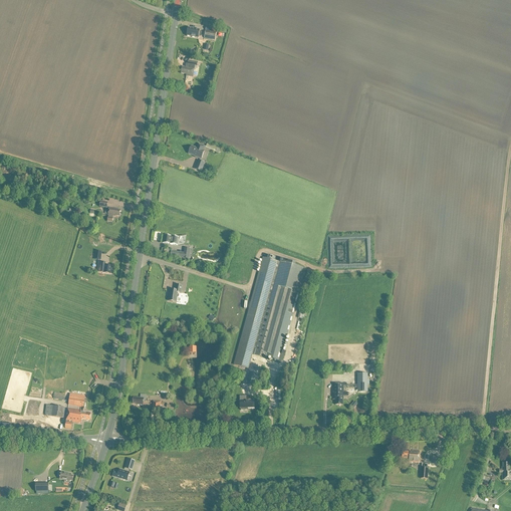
[(203,24),(203,28),(201,36),(212,38),(214,30),(209,29),(209,25),(203,24)]
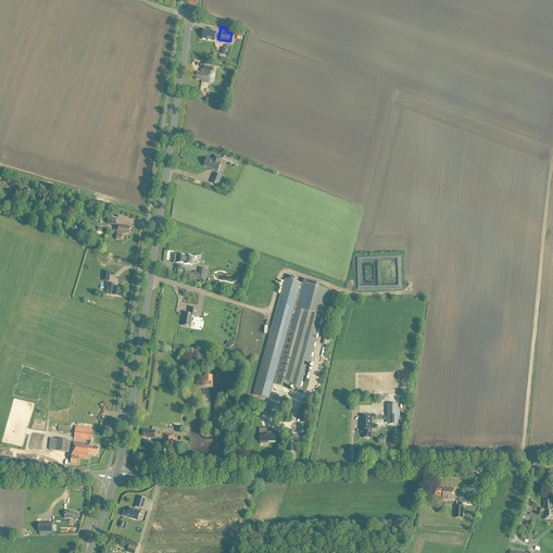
[(213,29),(201,27),(200,28),(199,36),(211,38),(212,37),(214,37),(215,33),(213,32),(213,29)]
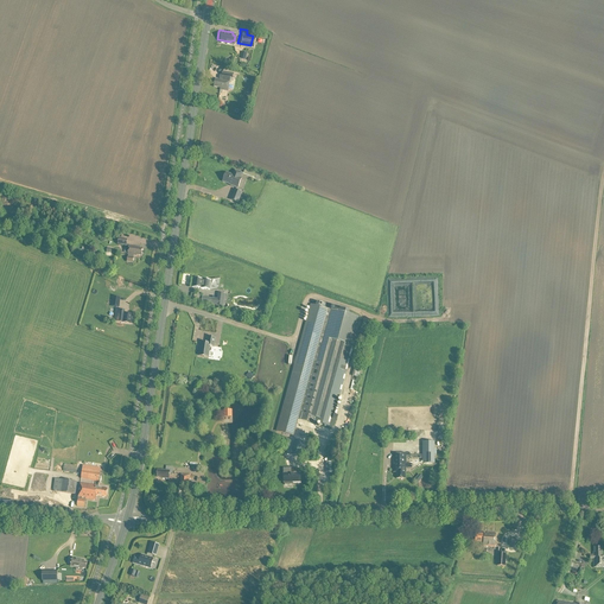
[(211,76),(210,84),(217,86),(216,87),(224,89),(226,80),(227,80),(227,76),(229,76),(230,71),(220,69),(218,74),(216,72),(216,77),(211,76)]
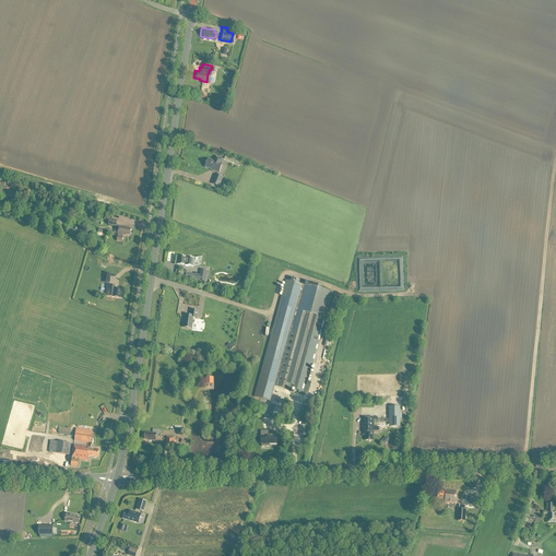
[(221,157),(221,158),(231,162),(231,161),(232,160),(232,161),(232,162),(235,163),(236,158),(222,153),(221,157)]
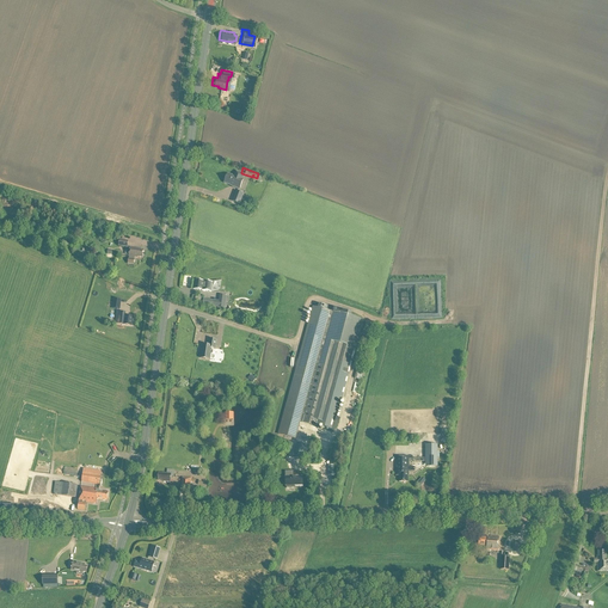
[(238,176),(240,171),(232,169),(231,173),(223,171),(220,179),(229,183),(229,184),(235,186),(239,177),(238,176)]
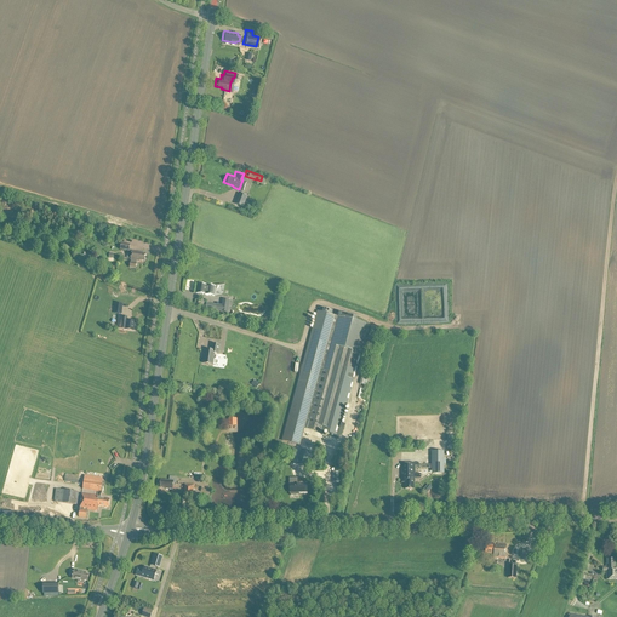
[(244,194),(236,192),(233,201),(240,204),(244,194)]
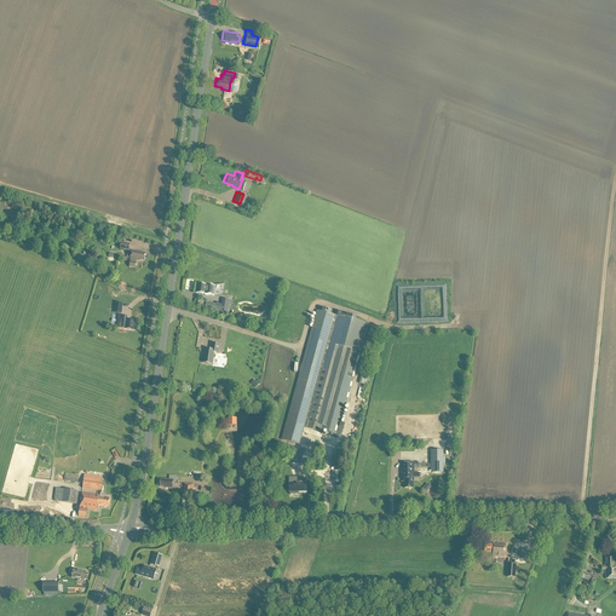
[(128,248),(127,257),(126,264),(132,265),(133,258),(136,258),(140,258),(142,251),(134,249),(134,248),(128,248)]
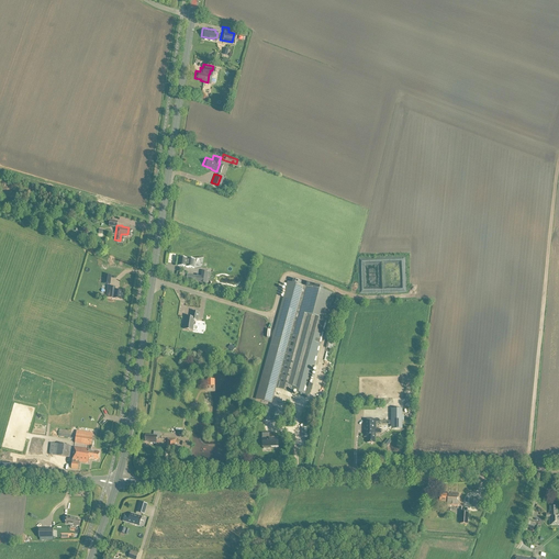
[(190,266),(191,257),(176,255),(175,264),(190,266)]
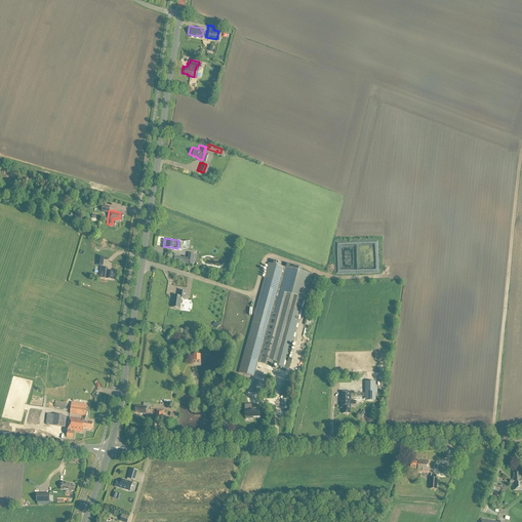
[(185,256),(171,254),(171,259),(191,263),(192,252),(186,251),(185,256)]
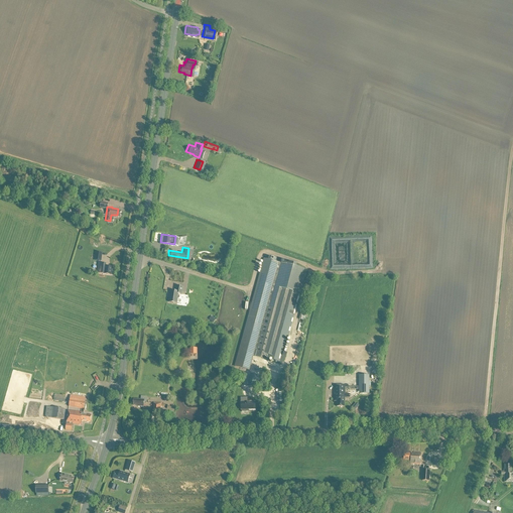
[(274,256),(266,254),(266,256),(265,257),(261,256),(232,364),(246,368),(251,352),(278,360),(304,267),(273,258),(274,256)]
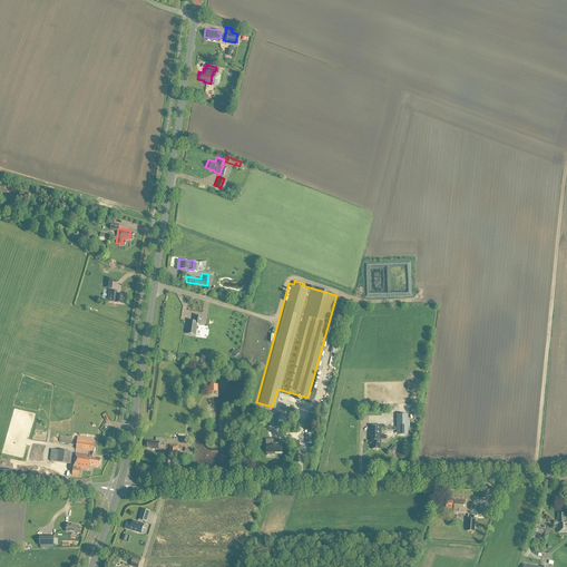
[(114,289),(109,289),(106,289),(105,300),(111,300),(111,301),(119,302),(120,293),(114,292),(114,289)]
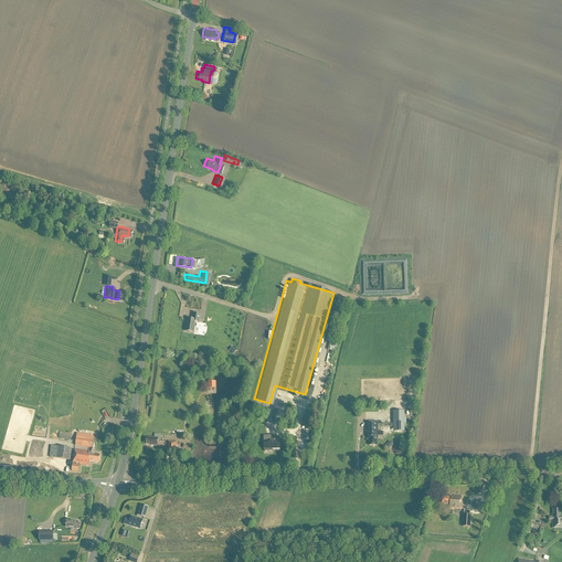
[(189,317),(183,316),(182,320),(183,320),(182,328),(191,330),(191,329),(193,329),(194,329),(195,327),(194,326),(191,325),(192,319),(197,320),(198,313),(190,311),(189,317)]
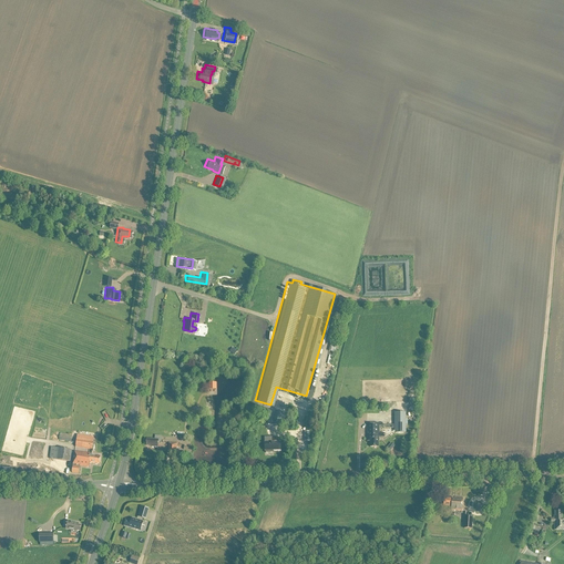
[(269,419),(268,422),(276,424),(280,409),(273,408),(269,419)]
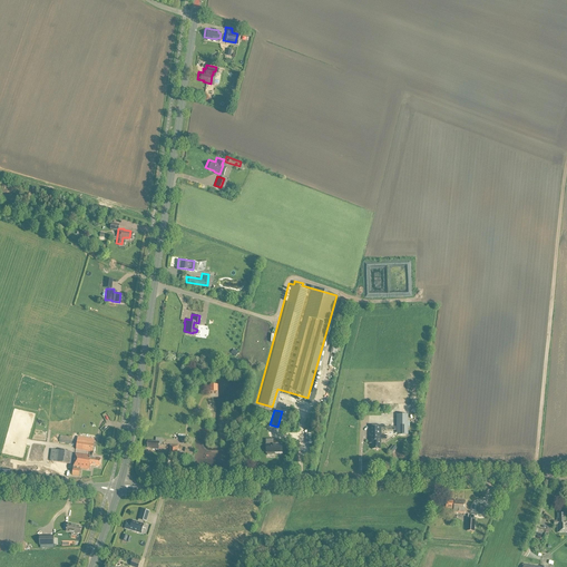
[(393,412),(393,431),(404,431),(404,412),(393,412)]
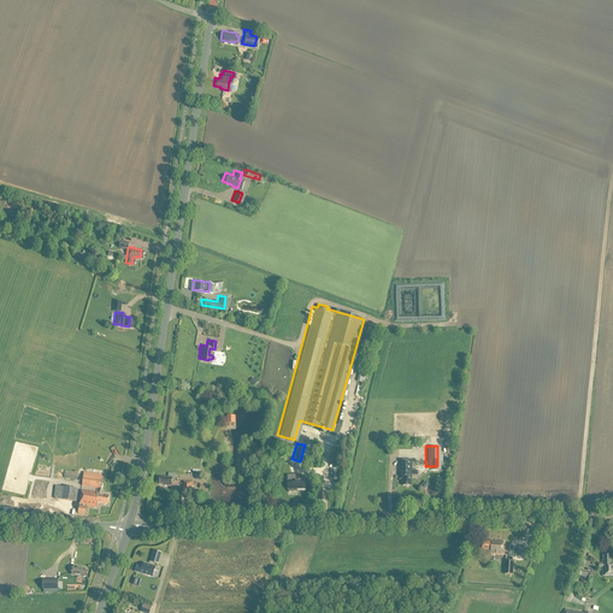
[(408,472),(414,472),(414,467),(408,467),(408,457),(395,458),(395,477),(396,477),(396,476),(399,476),(399,483),(407,483),(407,477),(408,477),(408,472)]
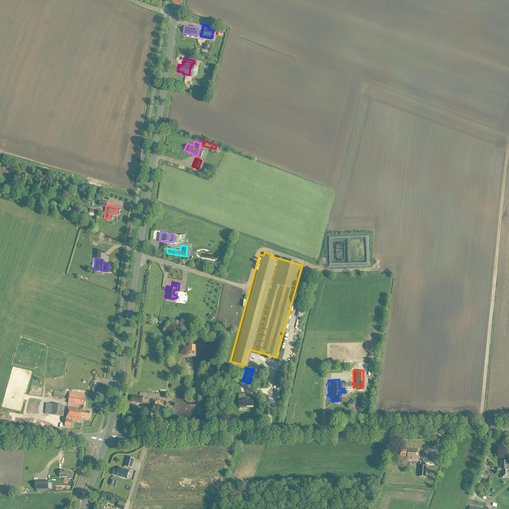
[(142,397),(143,391),(137,391),(137,394),(130,394),(129,399),(133,400),(133,401),(136,401),(137,402),(138,402),(138,401),(139,402),(140,397),(142,397)]
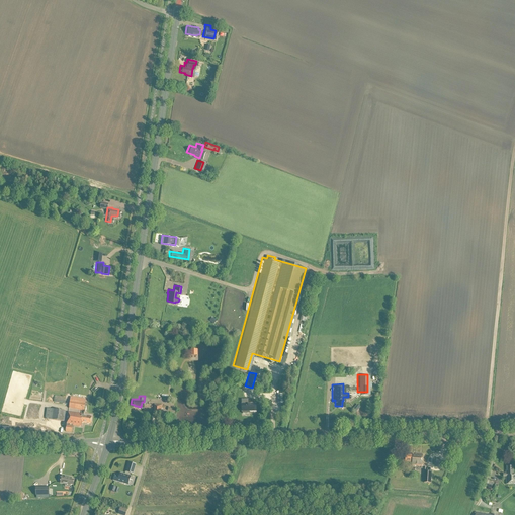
[(82,401),(67,398),(66,406),(81,408),(82,401)]
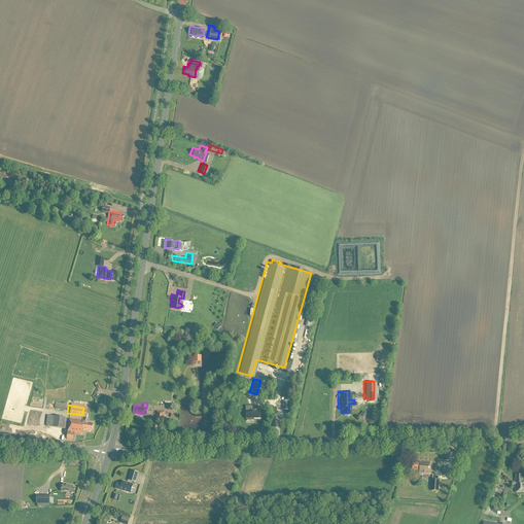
[(250,418),(250,416),(254,416),(254,417),(257,416),(257,408),(243,408),(243,416),(244,416),(244,418),(250,418)]
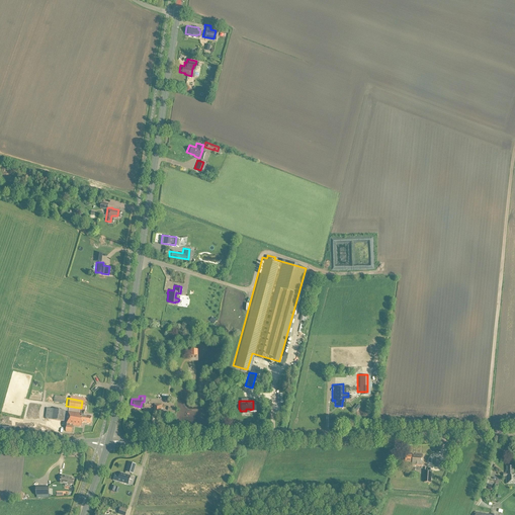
[(158,413),(159,403),(152,402),(151,413),(158,413)]
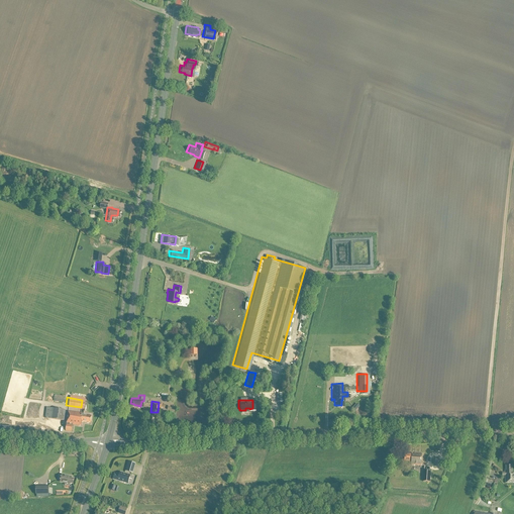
[(62,419),(63,408),(43,405),(42,415),(62,419)]
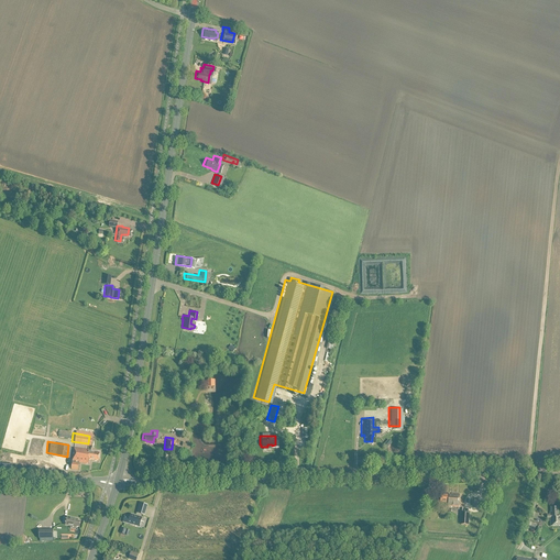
[(88,449),(88,448),(72,446),(69,459),(86,461),(86,458),(88,458),(96,459),(97,450),(88,449)]
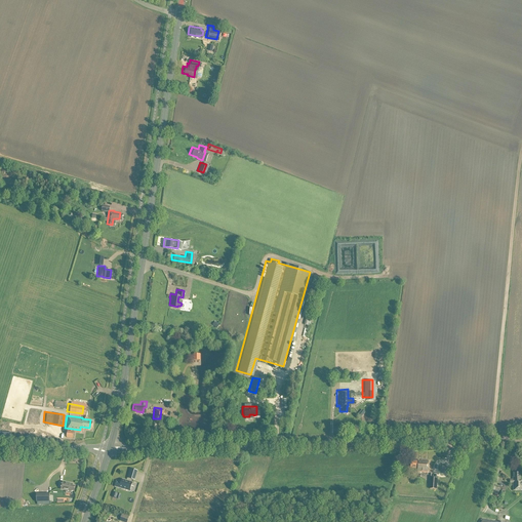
[(425,470),(426,459),(415,458),(415,459),(408,458),(407,466),(414,467),(414,470),(425,470)]
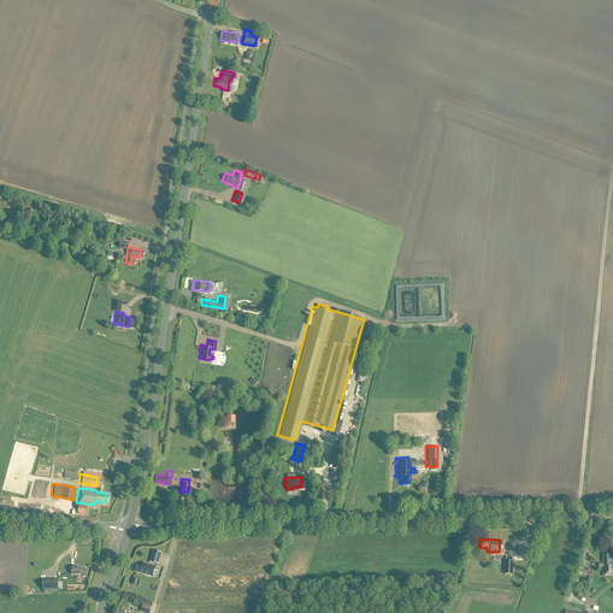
[(159,550),(149,547),(146,559),(155,561),(159,550)]
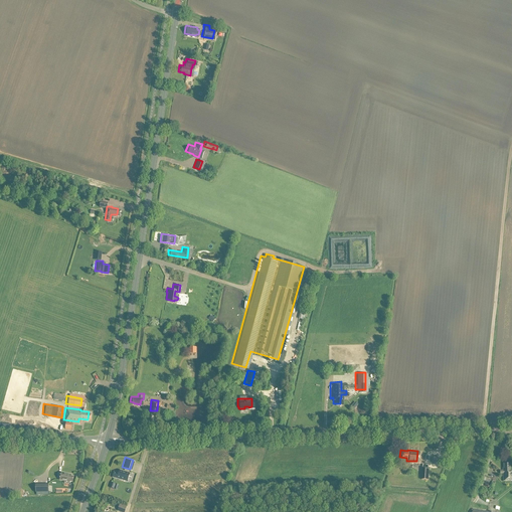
[(500,472),(500,479),(510,478),(510,477),(511,476),(511,469),(510,469),(507,469),(507,462),(501,462),(501,466),(500,466),(500,469),(497,469),(497,472),(500,472)]
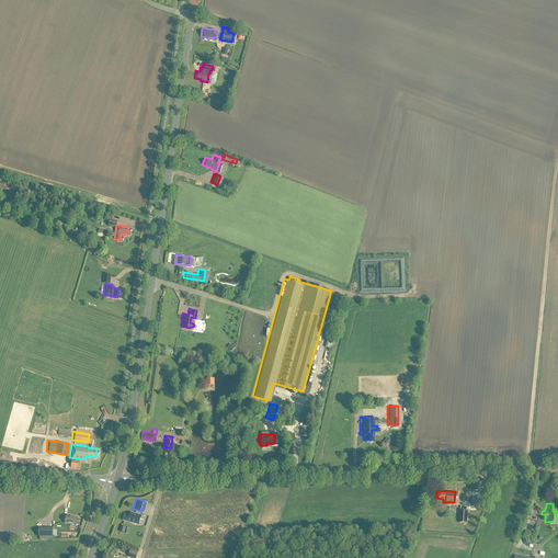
[(120,517),(136,523),(138,513),(127,510),(126,513),(121,512),(120,517)]
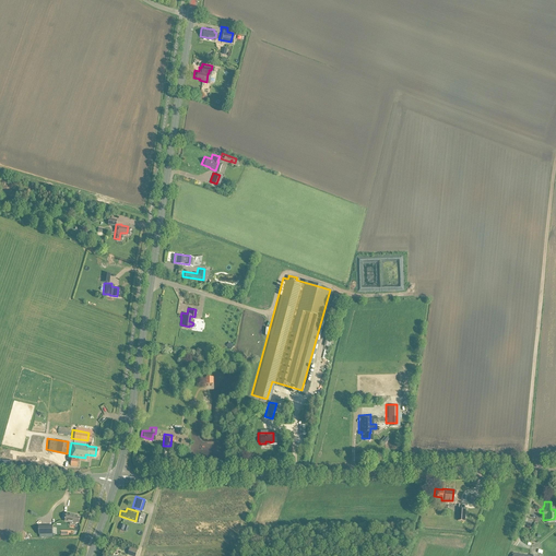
[(61,519),(68,520),(67,522),(72,523),(72,521),(73,522),(73,521),(75,521),(77,516),(74,515),(75,513),(63,510),(61,519)]
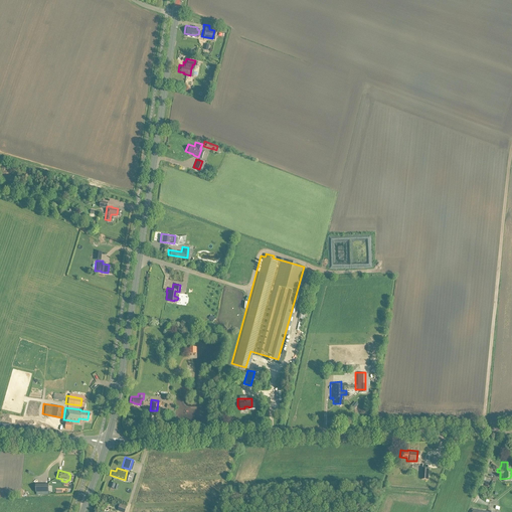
[(33,483),(33,491),(45,491),(45,483),(33,483)]
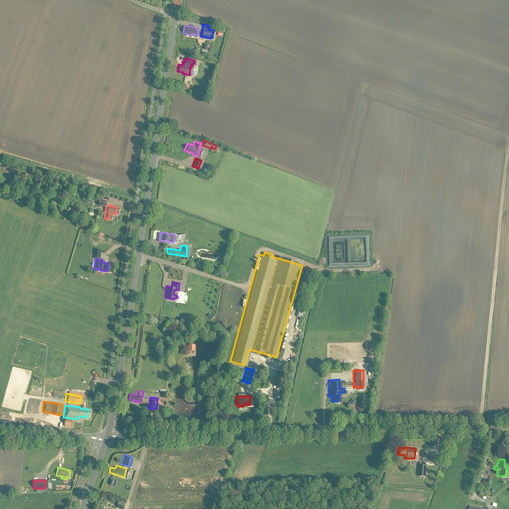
[(120,507),(123,500),(116,498),(114,504),(120,507)]
